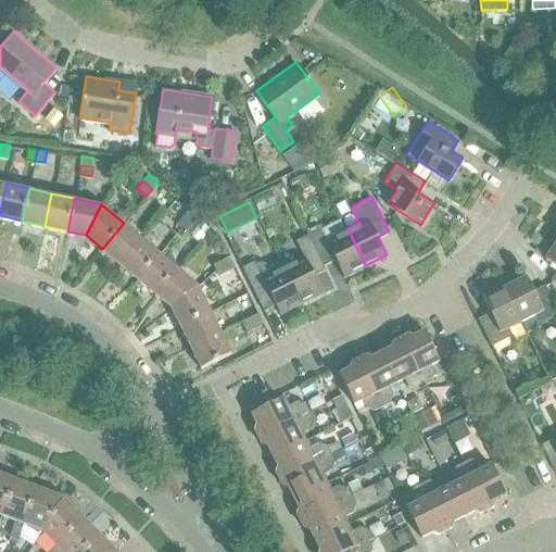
[(188,209),(182,215),(191,223),(198,216),(188,209)]
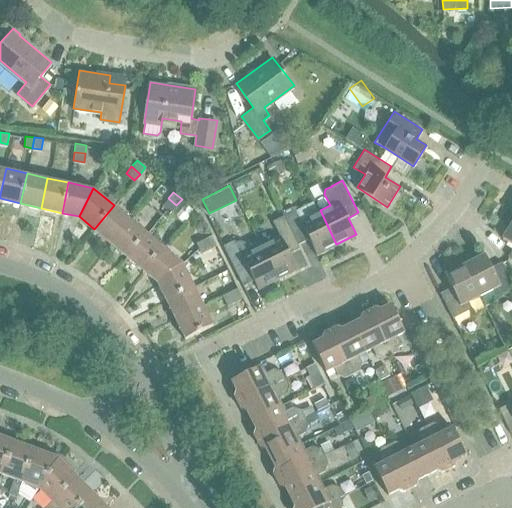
[(176,205),(168,198),(162,205),(170,212),(176,205)]
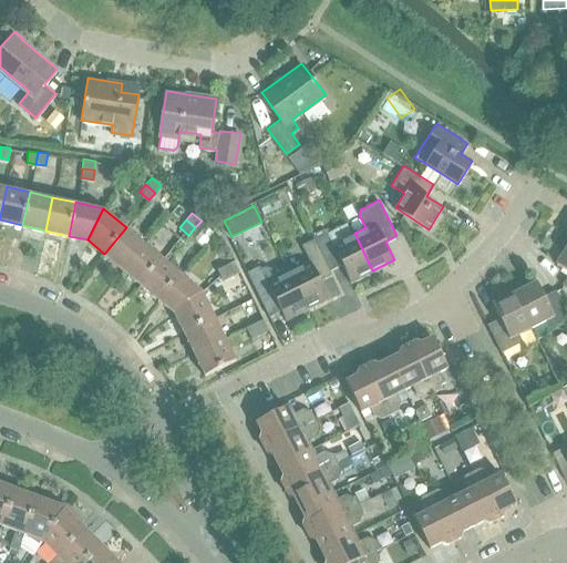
[(104,254),(122,268),(144,242),(126,227),(104,254)]
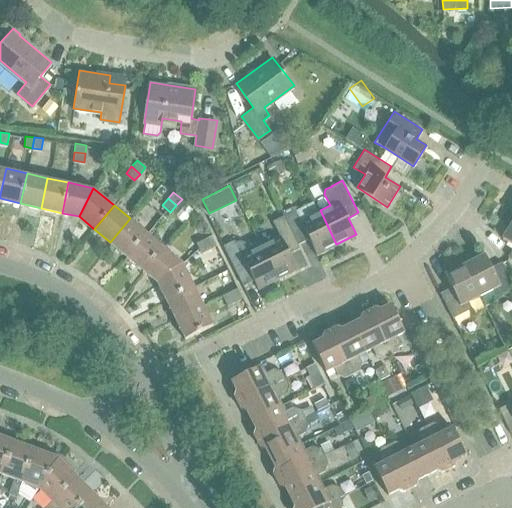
[(282,210),(284,214),(298,243),(308,237),(316,253),(336,244),(320,210),(300,220),(293,205),(282,210)]
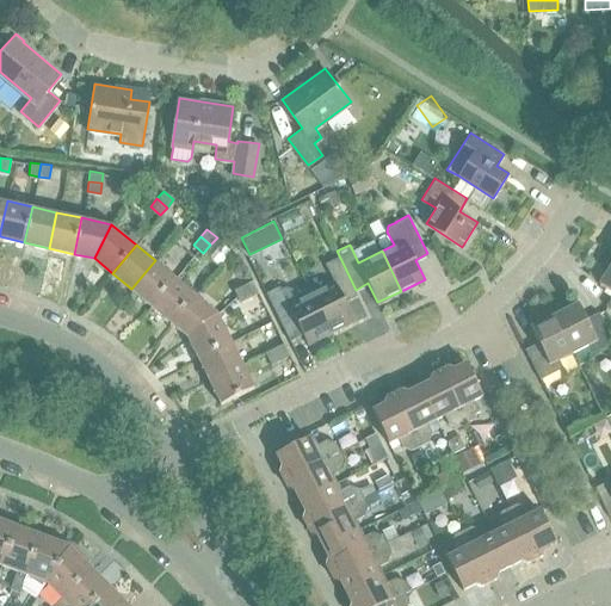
[(334,279),(310,291),(331,331),(355,320),(345,301),(358,294),(356,290),(339,255),(325,263),(334,279)]
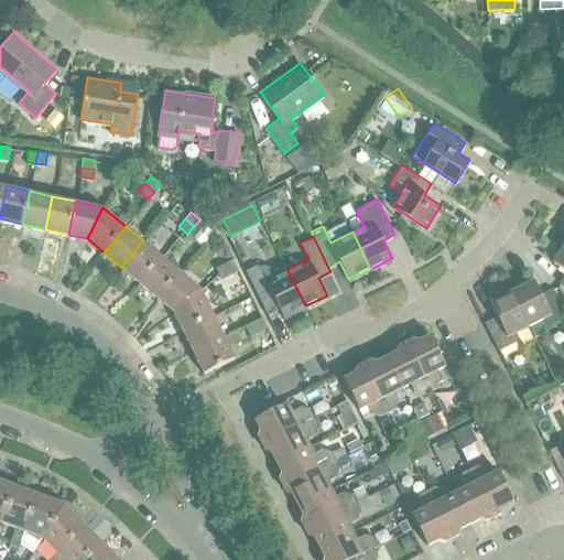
[(121,267),(139,282),(161,256),(143,240),(121,267)]
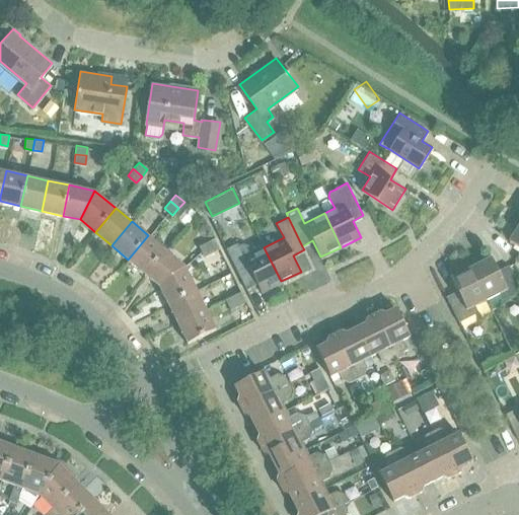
[(518,223),(509,240),(518,246),(518,250),(515,259),(518,261),(518,223)]
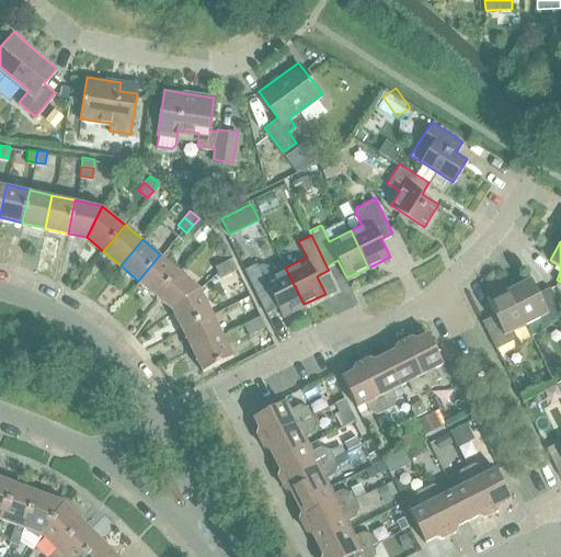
[(138,281),(157,296),(179,270),(160,254),(138,281)]
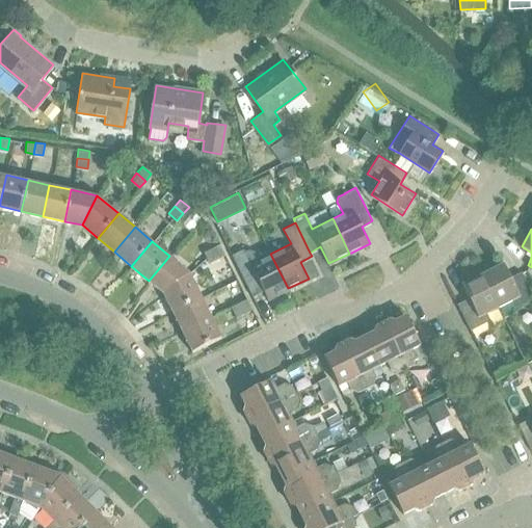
[(219,243),(212,247),(216,257),(224,254),(219,243)]
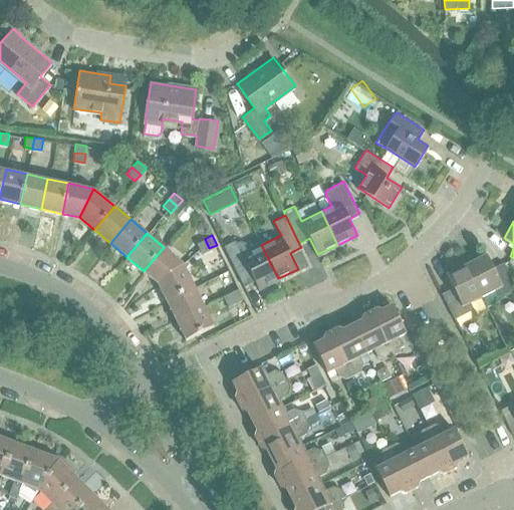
[(209,248),(205,239),(197,243),(202,252),(209,248)]
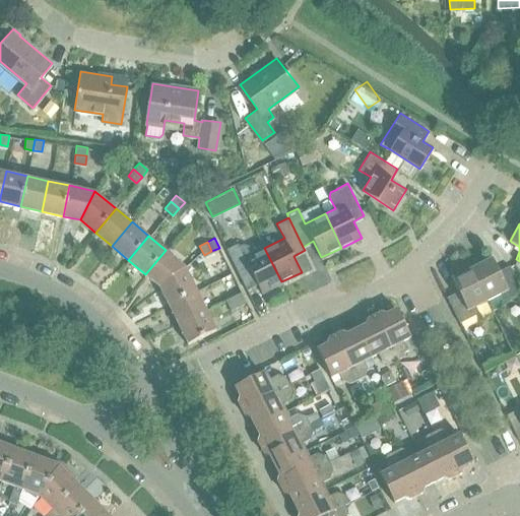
[(281,281),(264,248),(254,253),(250,245),(244,243),(239,245),(238,243),(226,248),(243,280),(254,275),(262,292),(281,281)]
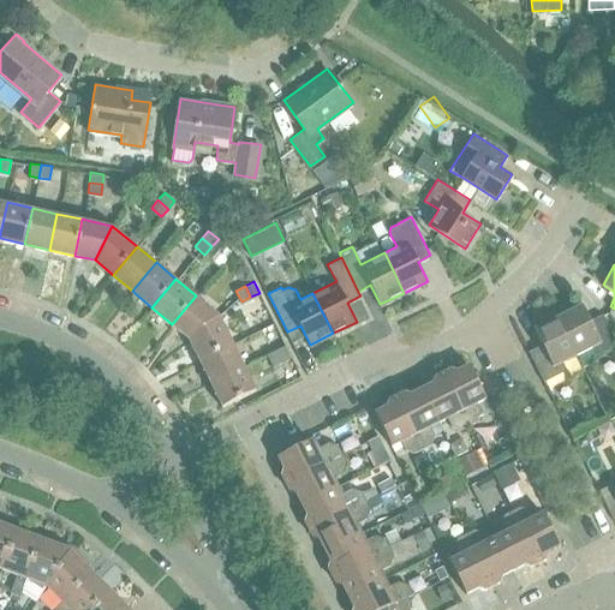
[(172,324),(189,339),(219,315),(196,295),(172,324)]
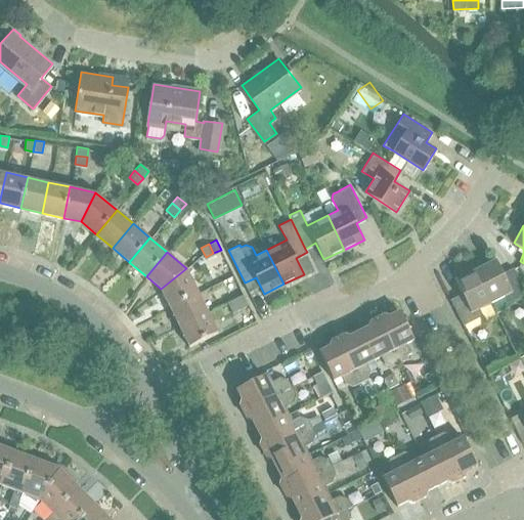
[(495,259),(475,269),(491,301),(504,295),(507,302),(523,293),(523,288),(514,266),(503,272),(495,259)]
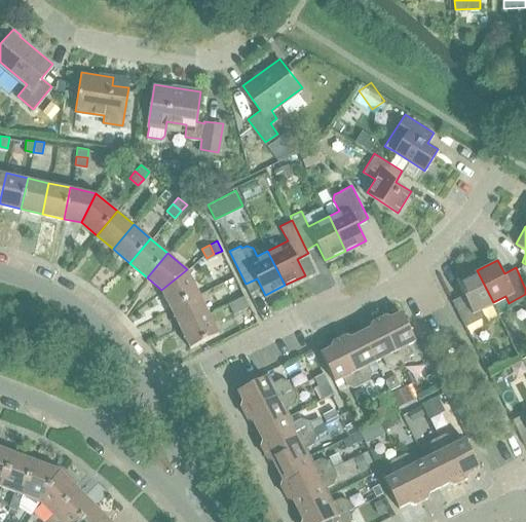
[(161,290),(170,306),(198,292),(187,269),(161,290)]
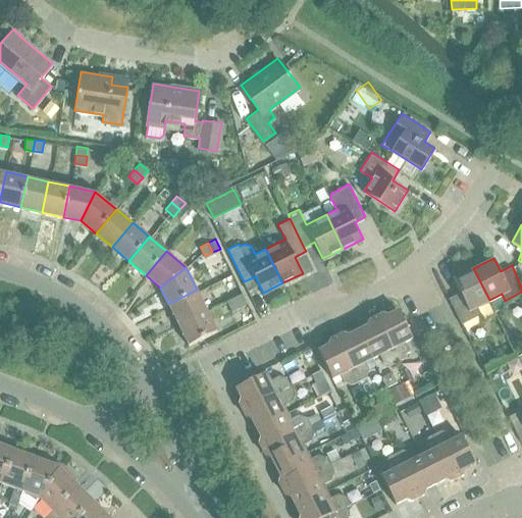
[(489,300),(473,268),(453,278),(460,292),(449,297),(461,322),(480,313),(477,306),(489,300)]
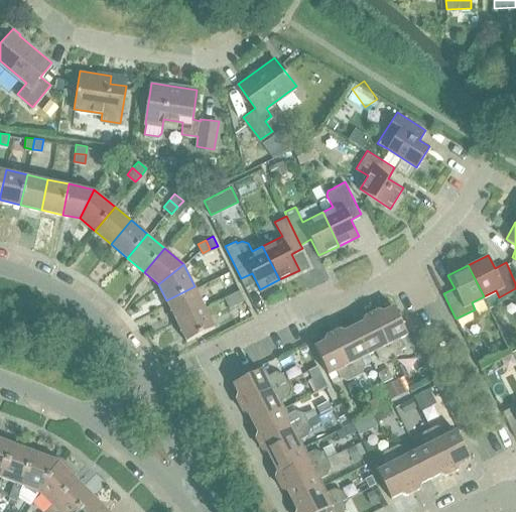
[(166,300),(176,320),(205,306),(195,286),(166,300)]
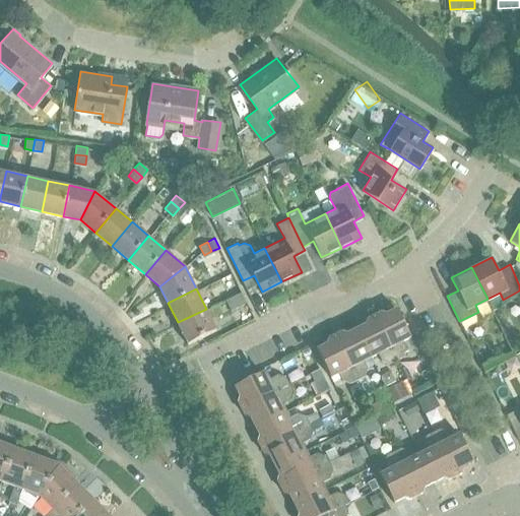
[(241,291),(234,295),(239,305),(246,301),(241,291)]
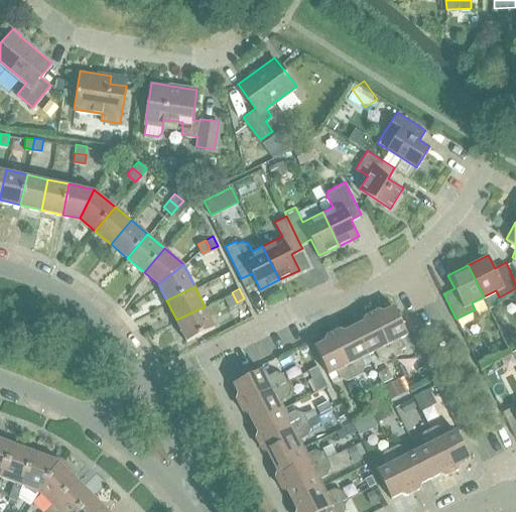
[(237,302),(232,292),(224,296),(229,306),(237,302)]
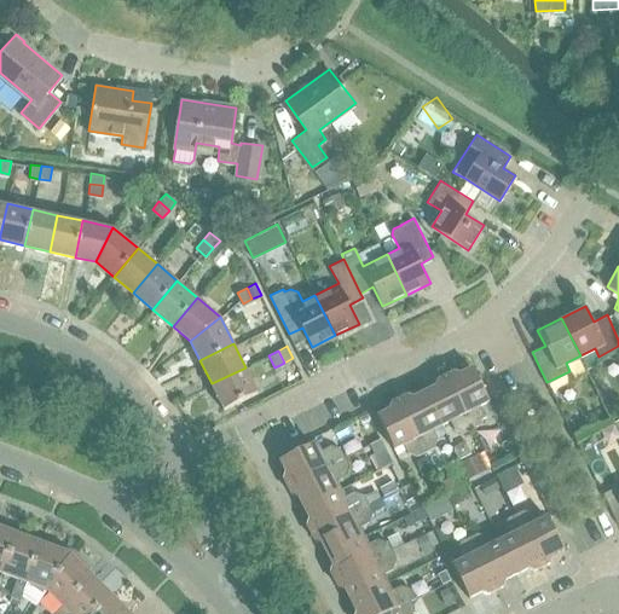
[(453,370),(446,375),(472,427),(480,422),(484,412),(479,404),(489,399),(472,366),(460,372),(453,370)]
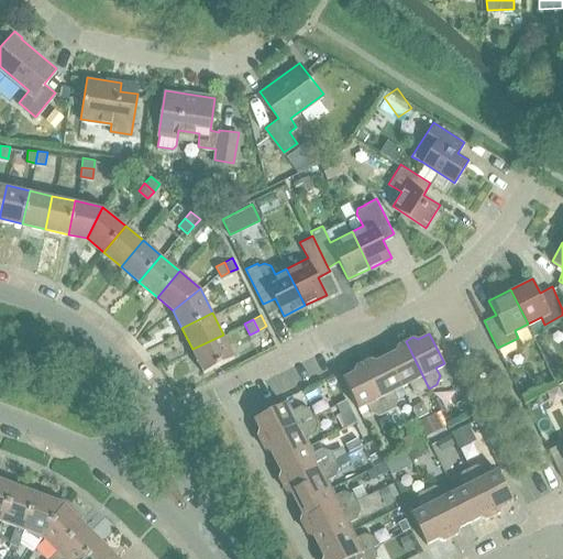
[(223,335),(192,349),(203,371),(234,355),(223,335)]
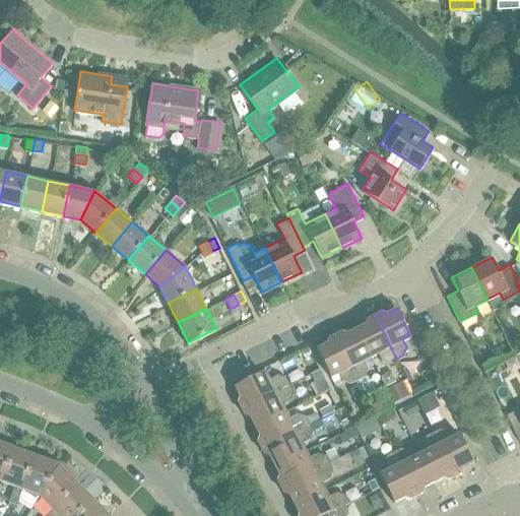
[(367,323),(356,328),(371,356),(377,351),(381,359),(390,362),(396,359),(375,315),(368,318),(367,323)]
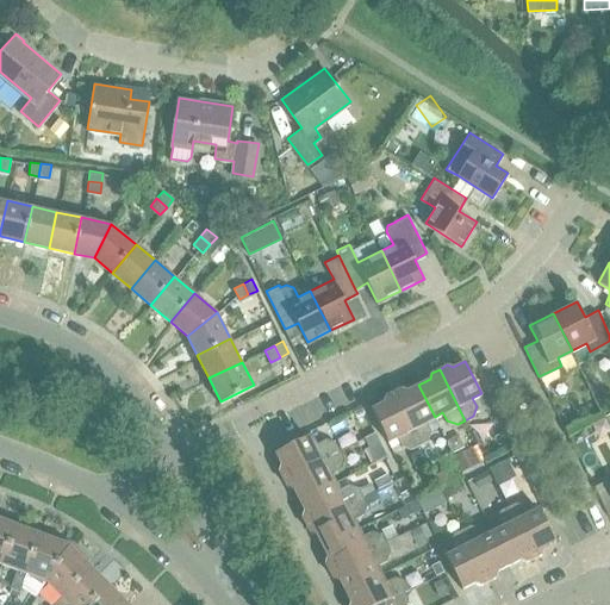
[(400,388),(393,392),(419,443),(428,440),(430,429),(427,420),(435,417),(418,385),(408,391),(400,388)]
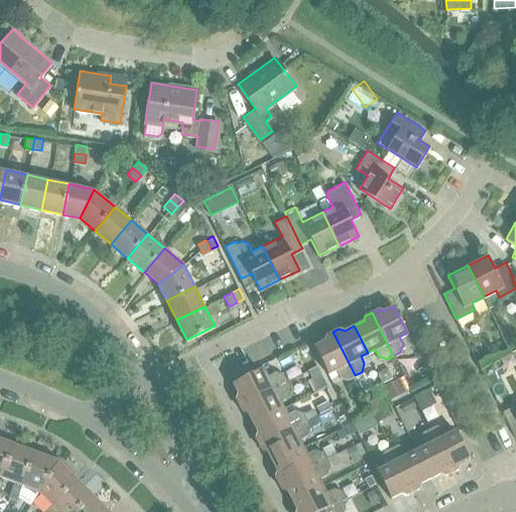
[(355,375),(333,332),(327,335),(325,341),(314,346),(328,373),(336,369),(340,376),(348,379),(355,375)]
